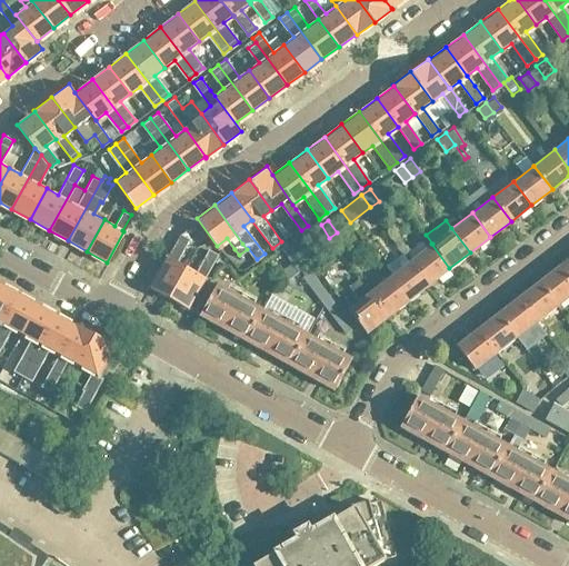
[(329,238),(321,225),(313,230),(322,242),(329,238)]
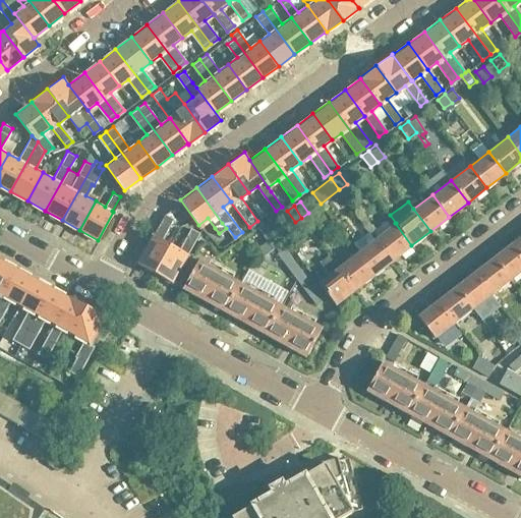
[(154,272),(170,243),(161,239),(173,217),(166,213),(155,233),(153,232),(136,263),(154,272)]
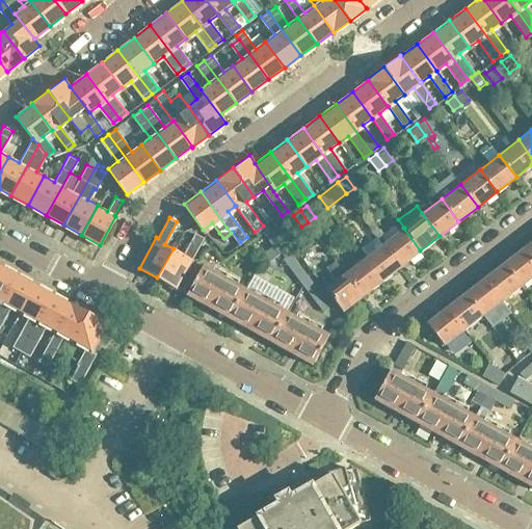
[(420,250),(403,228),(400,231),(395,223),(380,235),(386,241),(383,243),(401,265),(420,250)]
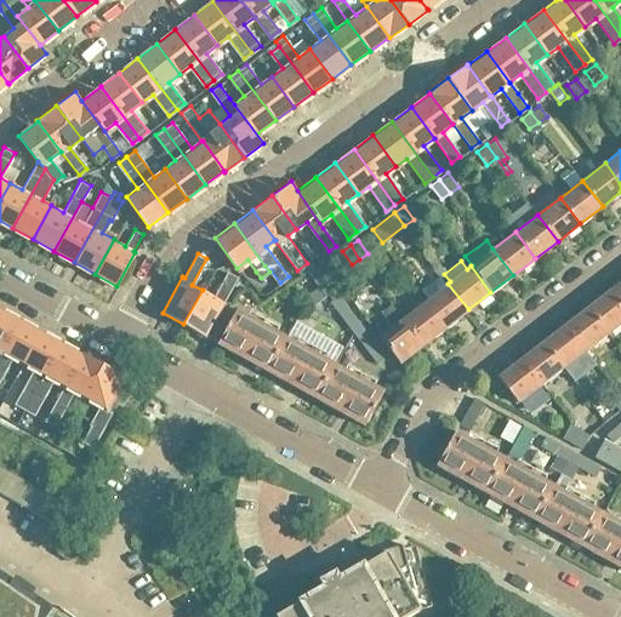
[(322,269),(315,262),(307,268),(313,276),(322,269)]
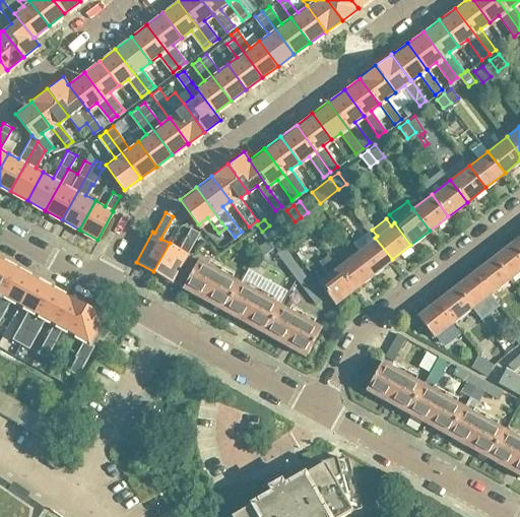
[(171,281),(187,253),(199,231),(191,225),(179,248),(170,243),(153,271),(171,281)]
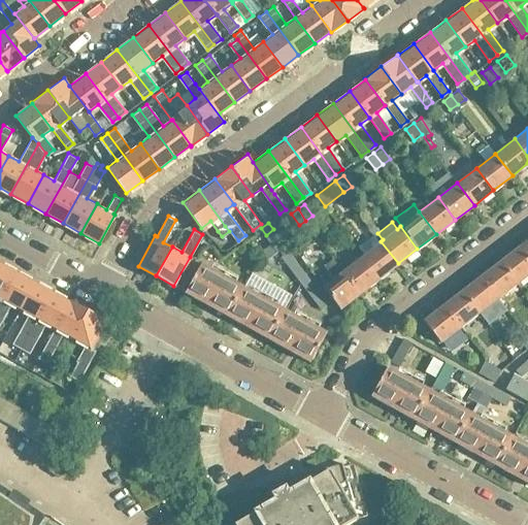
[(278,236),(273,229),(266,235),(271,242),(278,236)]
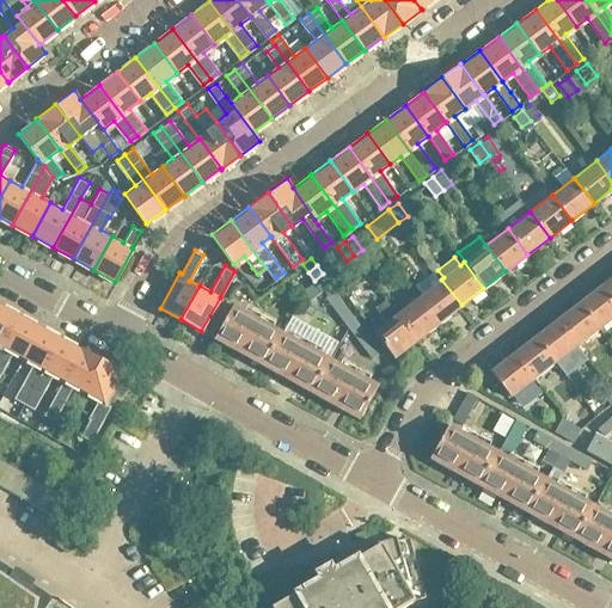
[(461,305),(441,280),(433,270),(415,283),(422,294),(420,296),(439,321),(461,305)]
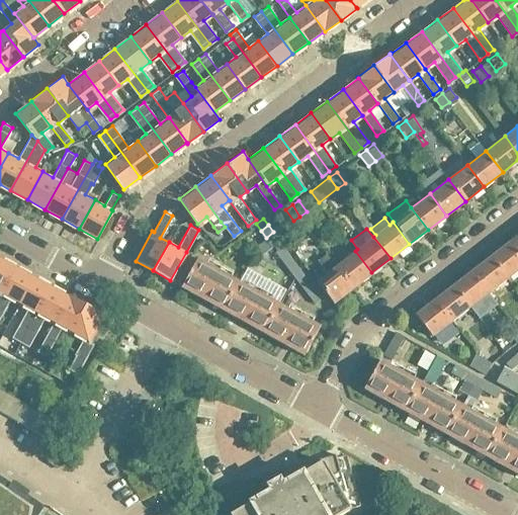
[(278,239),(273,232),(266,238),(271,245),(278,239)]
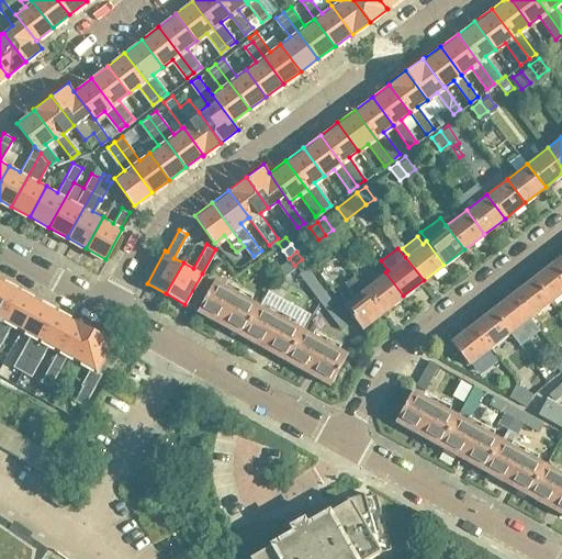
[(561,253),(552,261),(561,274),(561,253)]
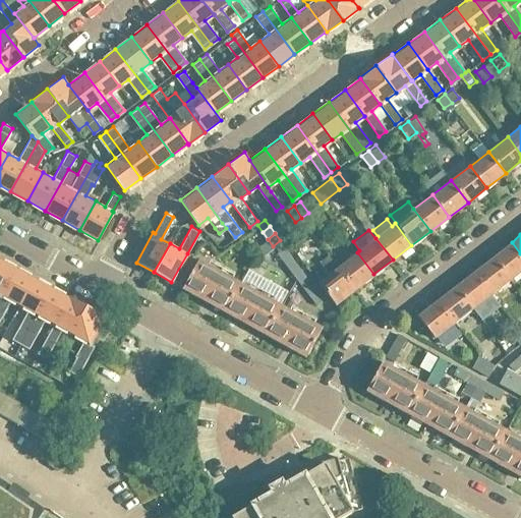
[(268,239),(257,246),(263,253),(273,246),(268,239)]
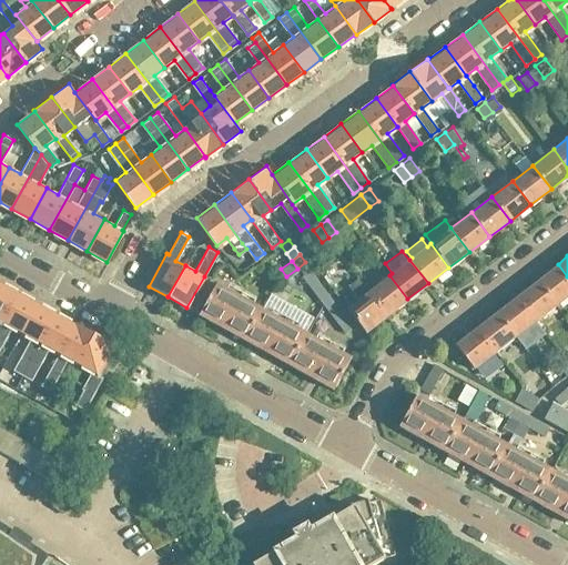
[(567,293),(567,276),(558,264),(538,280),(556,303),(567,293)]
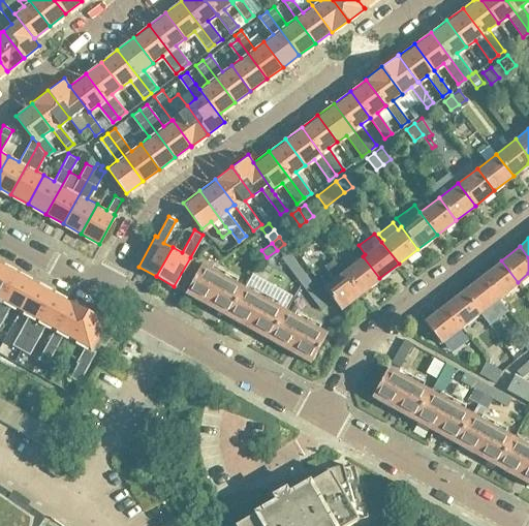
[(294,257),(288,249),(281,254),(287,264),(294,257)]
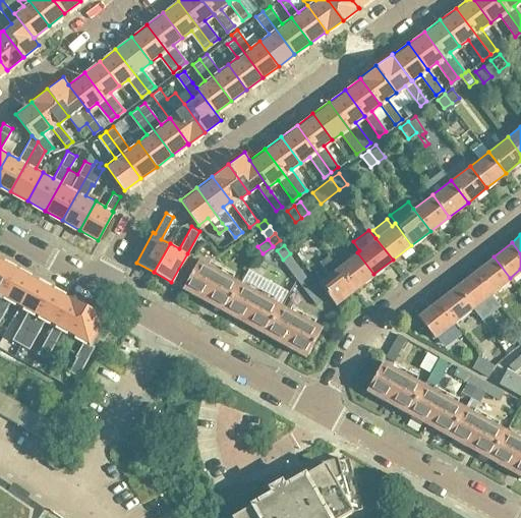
[(373,274),(357,252),(338,267),(355,289),(373,274)]
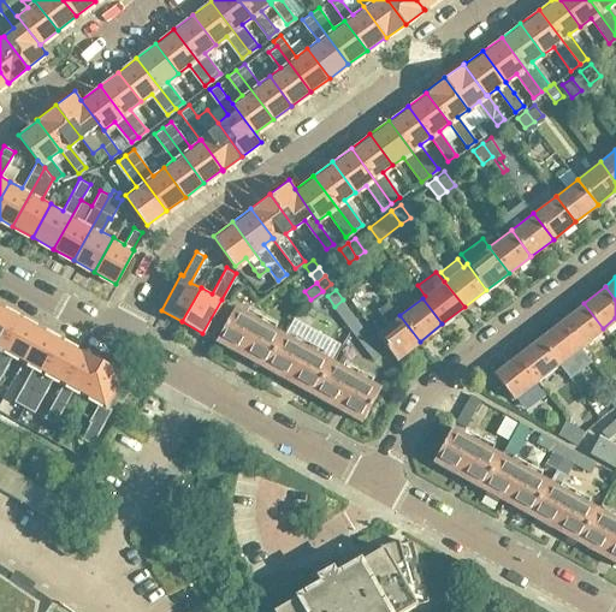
[(351,310),(343,299),(335,307),(343,316),(351,310)]
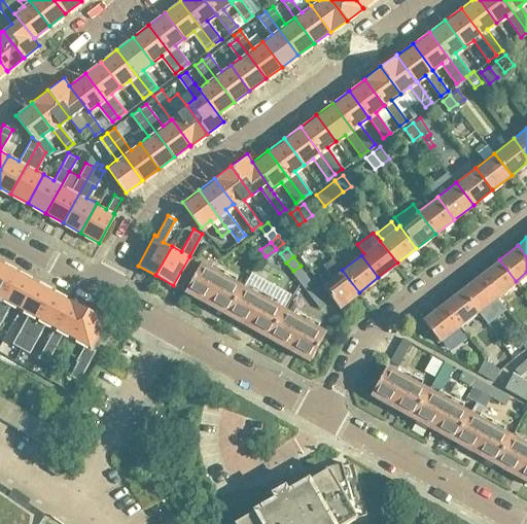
[(340,307),(359,292),(342,270),(332,257),(323,264),(334,277),(322,285),(340,307)]
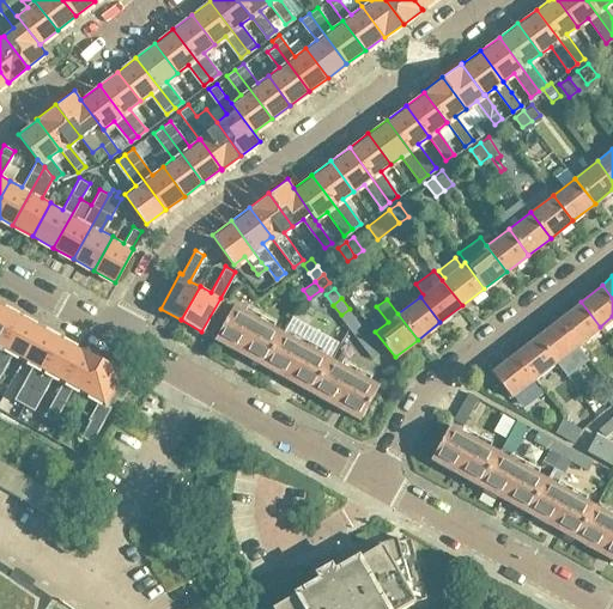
[(226,300),(207,334),(214,338),(232,304),(226,300)]
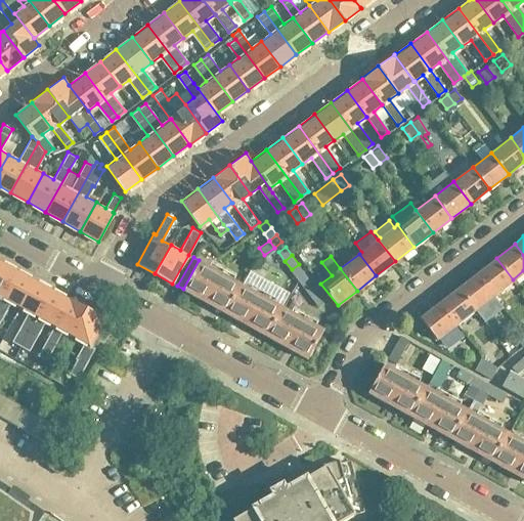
[(513,279),(496,258),(477,272),(494,294),(513,279)]
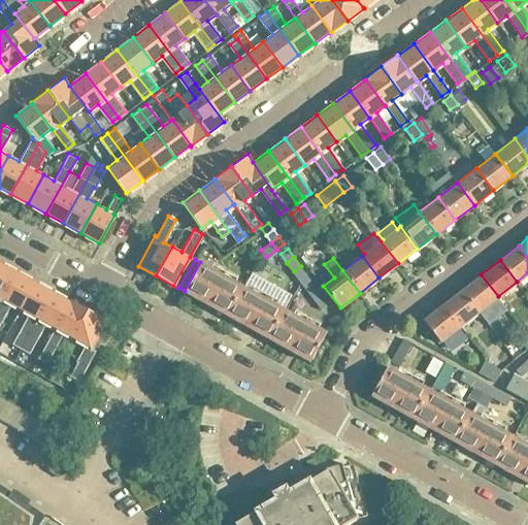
[(0,302),(18,271),(0,261),(0,302)]
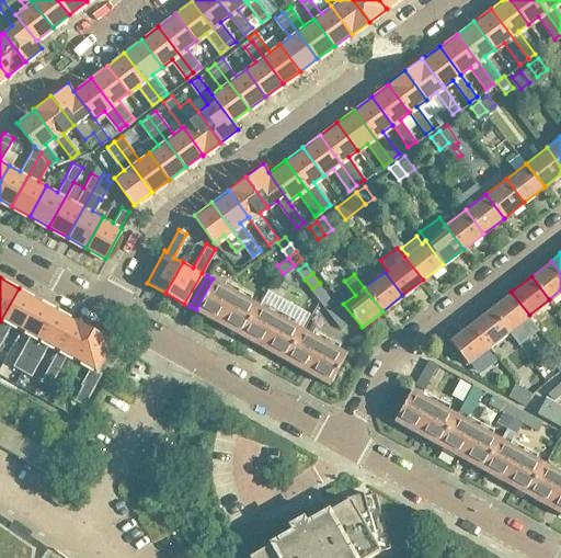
[(240,334),(258,303),(213,279),(196,309),(240,334)]
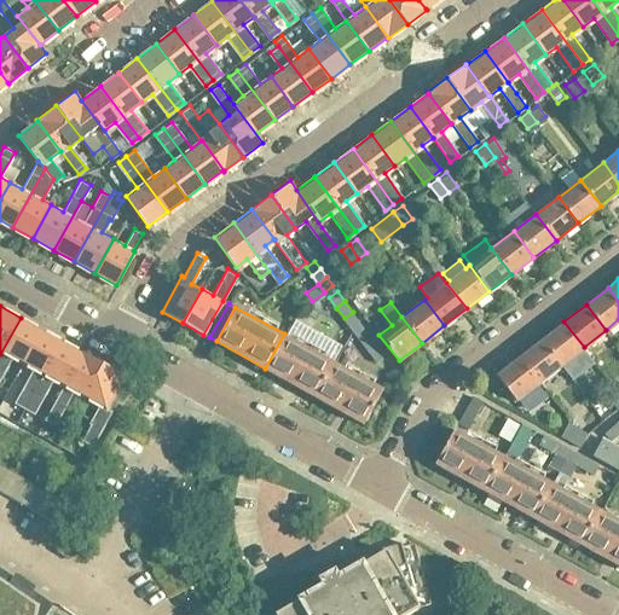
[(360,321),(353,312),(345,318),(352,328),(360,321)]
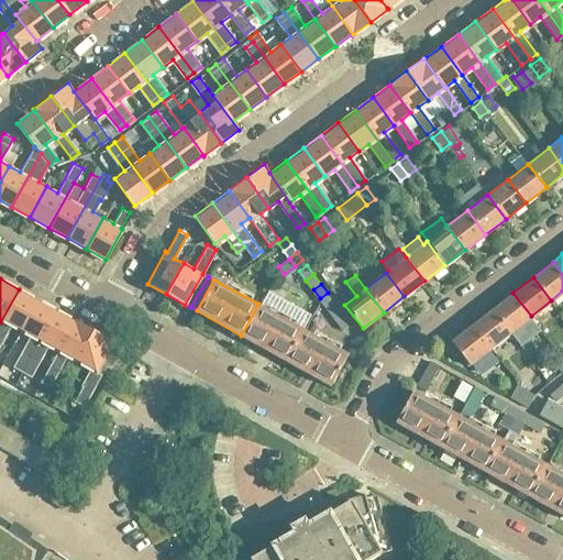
[(21,329),(37,299),(19,289),(0,322),(0,343),(11,324),(21,329)]
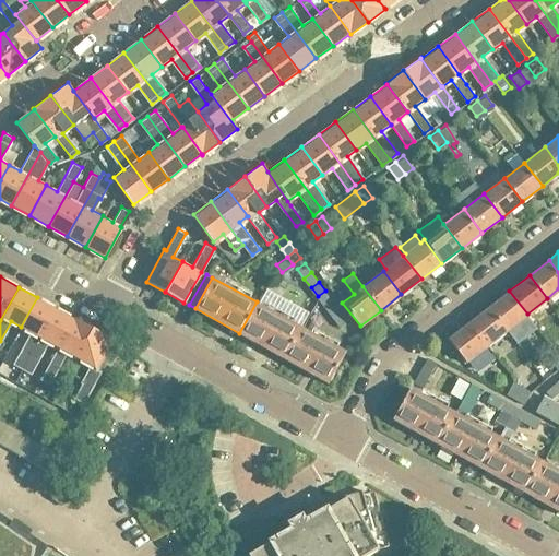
[(333,300),(325,291),(318,296),(325,306),(333,300)]
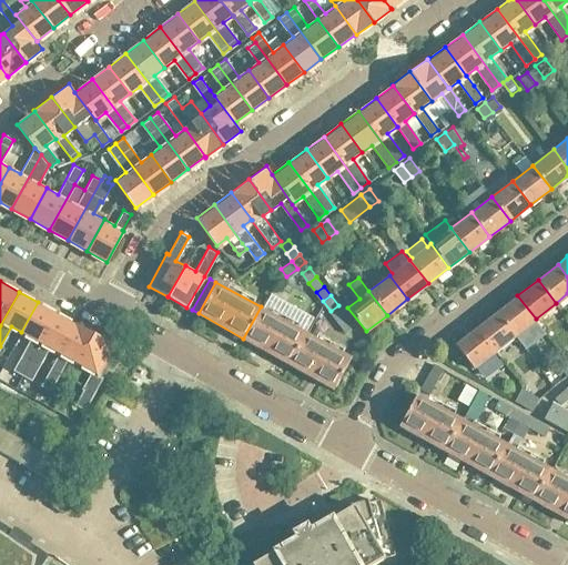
[(536,319),(517,295),(497,311),(515,335),(536,319)]
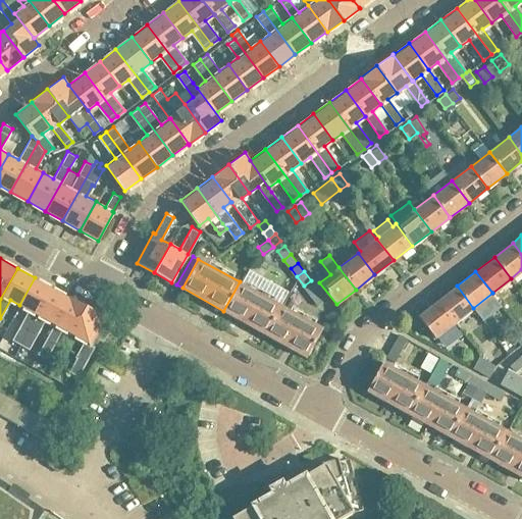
[(21,344),(52,288),(35,277),(19,305),(27,309),(11,338),(21,344)]
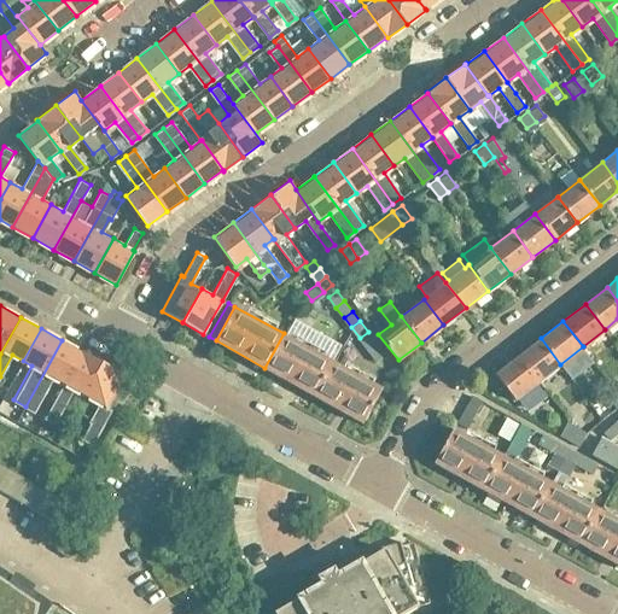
[(375,341),(368,332),(360,338),(367,348),(375,341)]
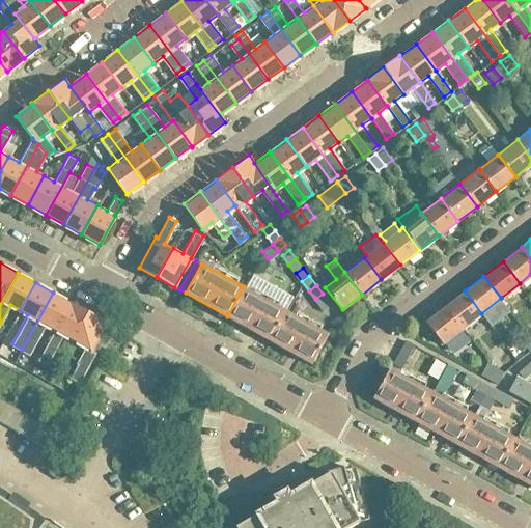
[(270,339),(285,309),(244,286),(227,316),(270,339)]
